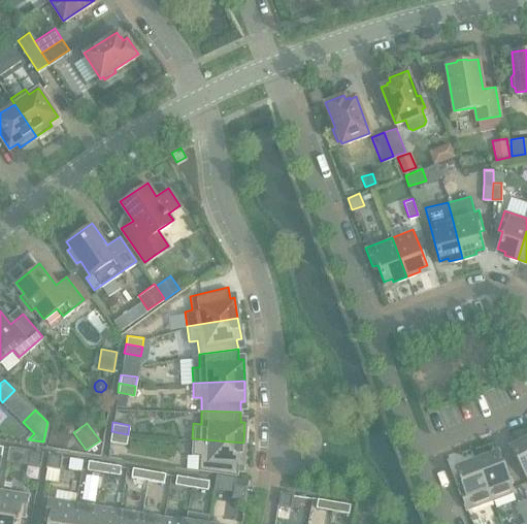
[(126,443),(128,434),(111,431),(109,440),(126,443)]
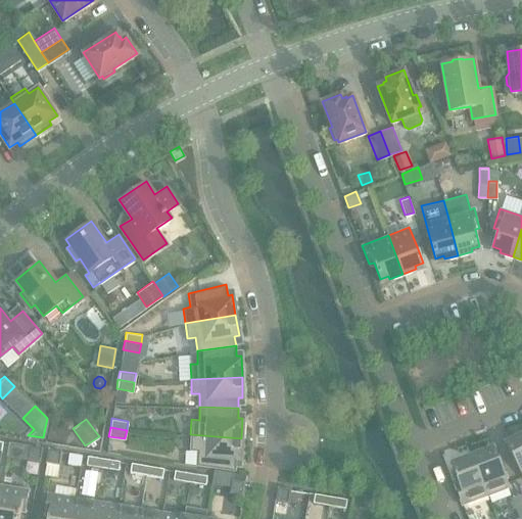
[(507,444),(521,474),(521,432),(513,437),(515,440),(507,444)]
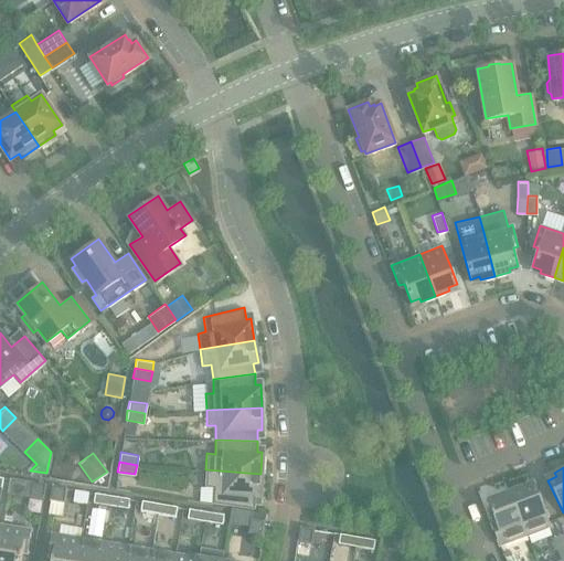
[(213,486),(212,501),(254,507),(255,496),(259,496),(261,474),(205,469),(204,486),(213,486)]
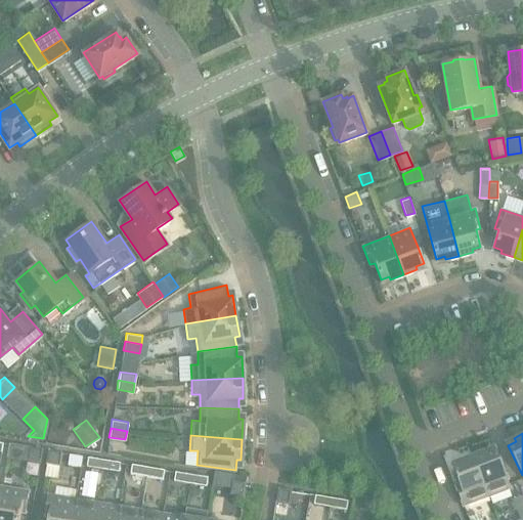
[(41,448),(29,446),(27,458),(39,460),(41,448)]
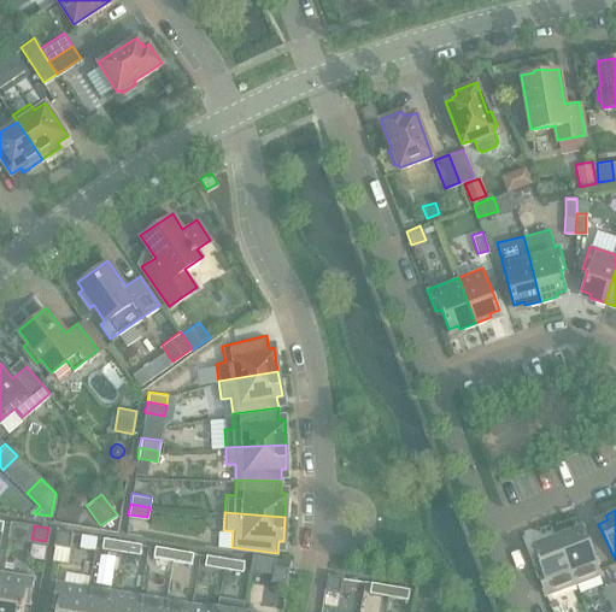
[(71,531),(57,529),(54,542),(69,546),(71,531)]
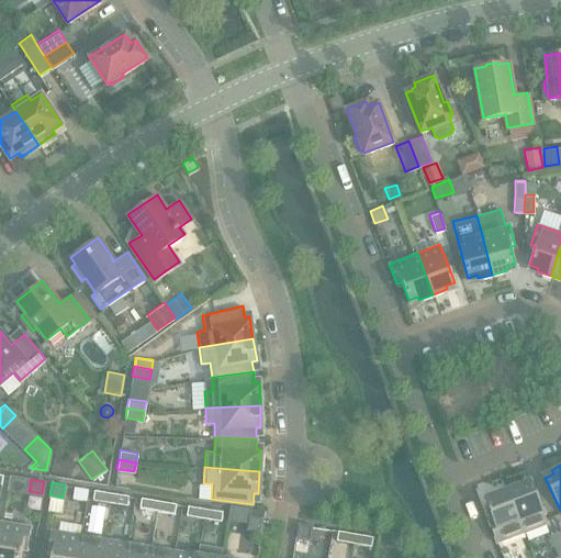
[(507,488),(523,529),(547,521),(531,482),(523,486),(522,482),(507,488)]
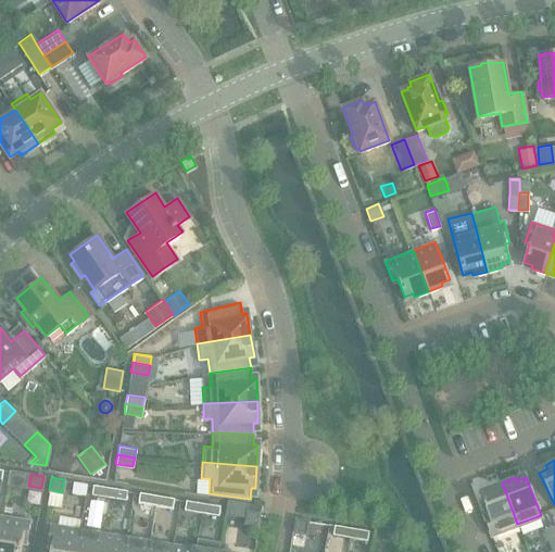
[(73,480),(72,492),(85,494),(87,483),(73,480)]
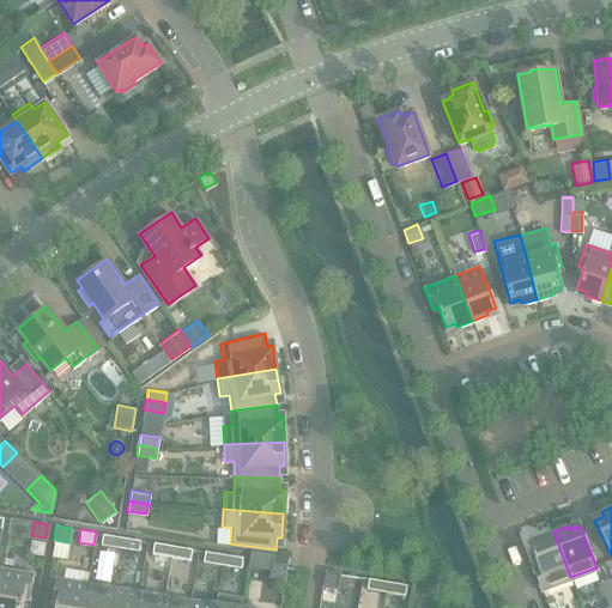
[(570,577),(553,532),(538,537),(539,541),(529,545),(537,565),(532,566),(540,589),(570,577)]
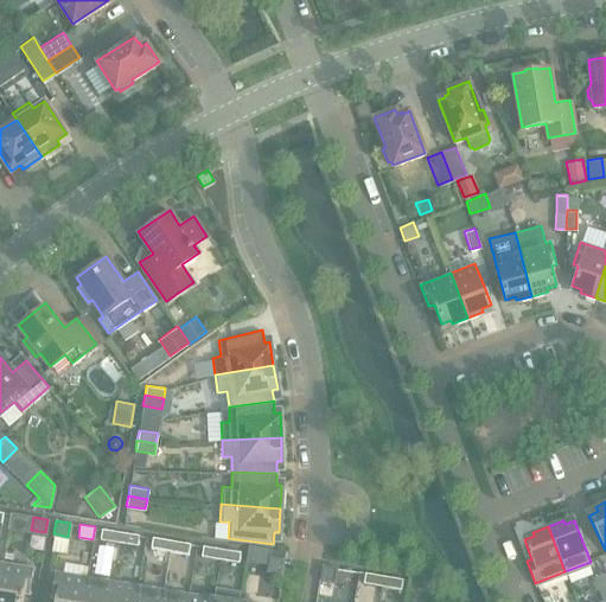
[(100,538),(119,540),(120,530),(101,527),(100,538)]
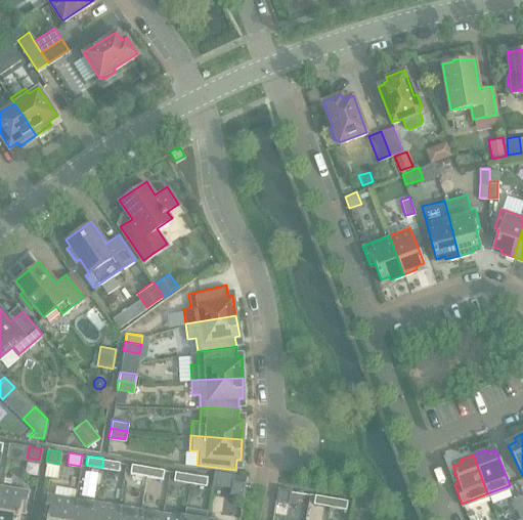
[(120,461),(103,458),(102,467),(119,470),(120,461)]
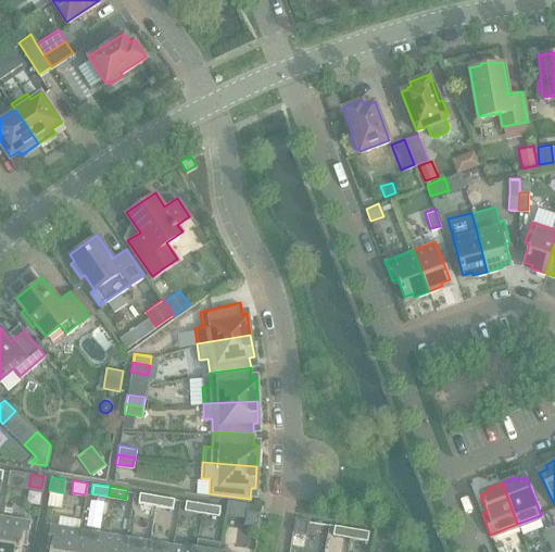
[(138,501),(154,503),(156,493),(139,491),(138,501)]
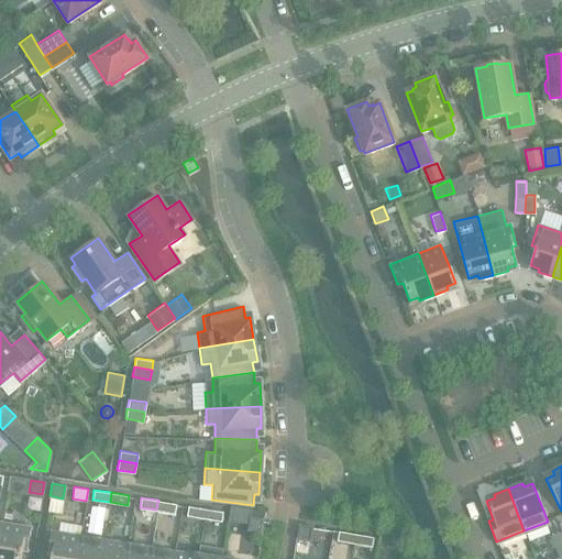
[(176,503),(158,500),(156,510),(174,513),(176,503)]
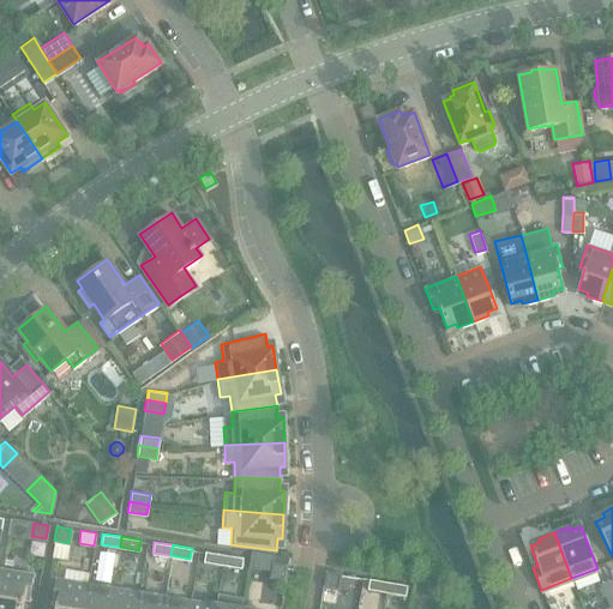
[(203,561),(222,564),(224,553),(205,550),(203,561)]
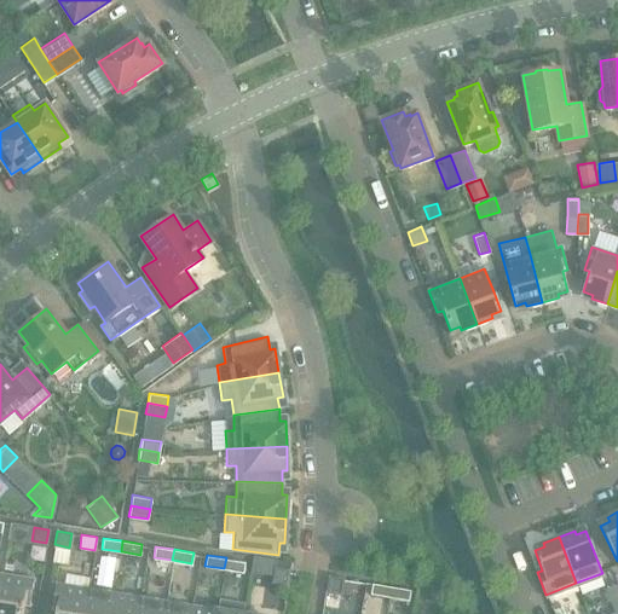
[(243,572),(244,561),(226,557),(224,568),(243,572)]
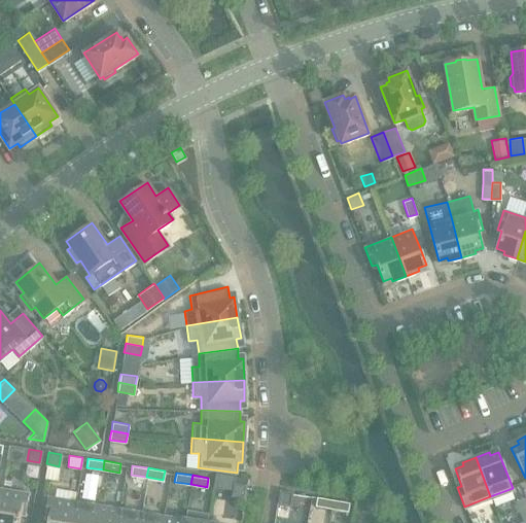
[(246,484),(234,482),(232,494),(244,496),(246,484)]
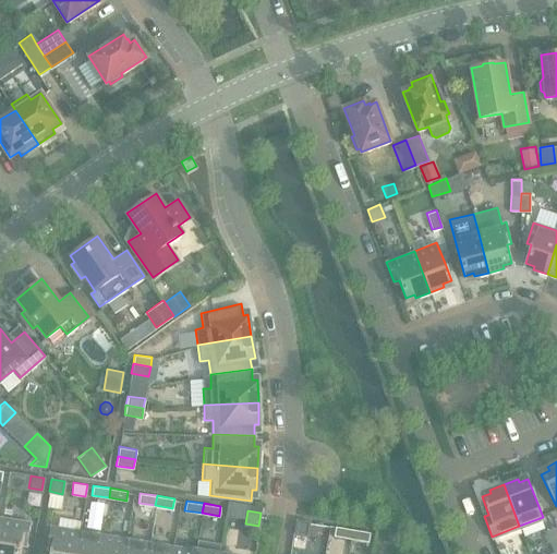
[(0,553),(19,553),(22,543),(26,544),(29,522),(1,517),(0,522),(0,553)]
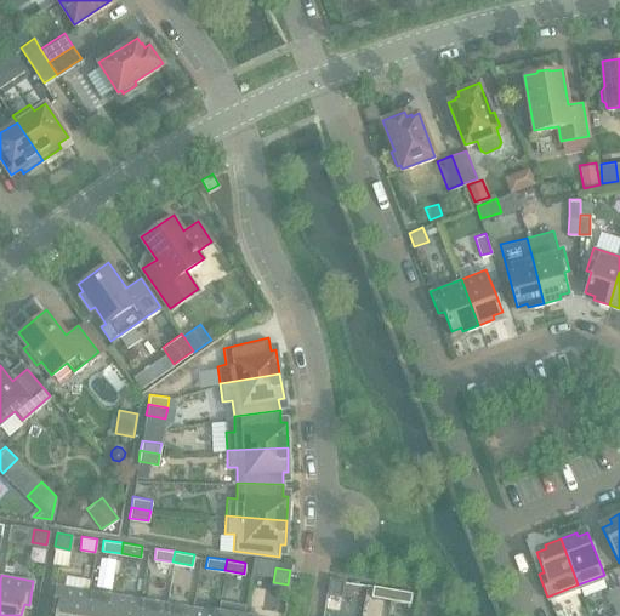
[(329,577),(328,591),(341,593),(343,579),(329,577)]
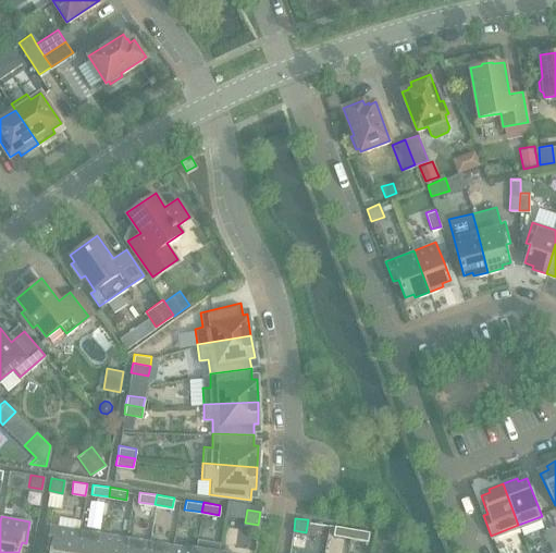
[(333,533),(350,537),(351,527),(335,524),(333,533)]
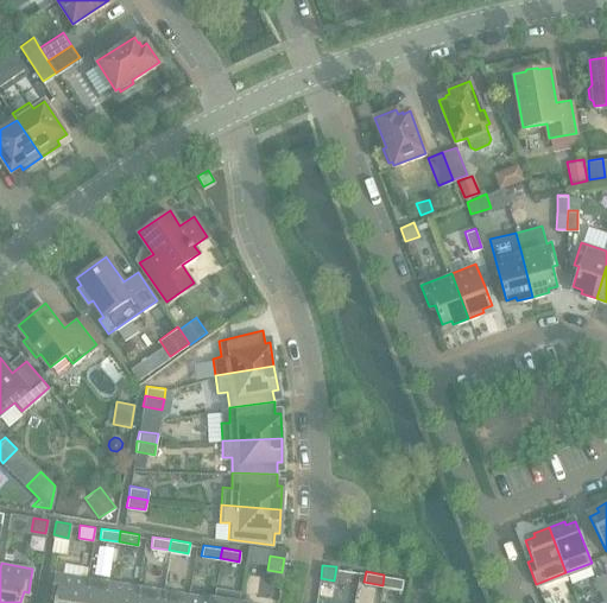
[(82,602),(87,577),(55,572),(51,596),(56,596),(55,602),(82,602)]
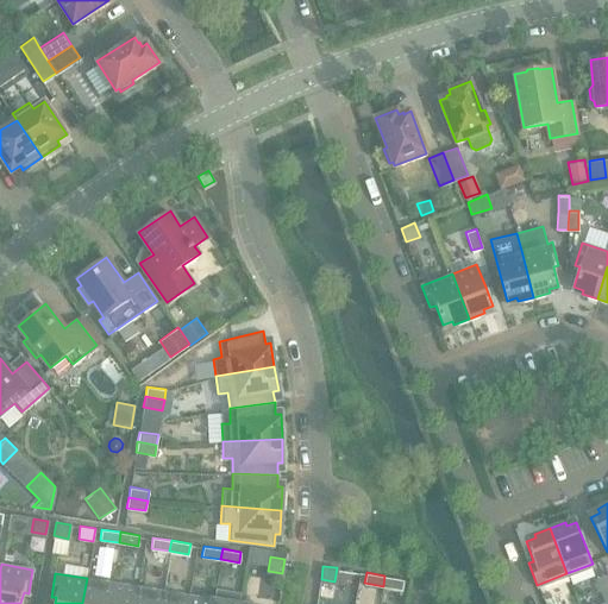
[(434,577),(420,574),(419,589),(432,591),(434,577)]
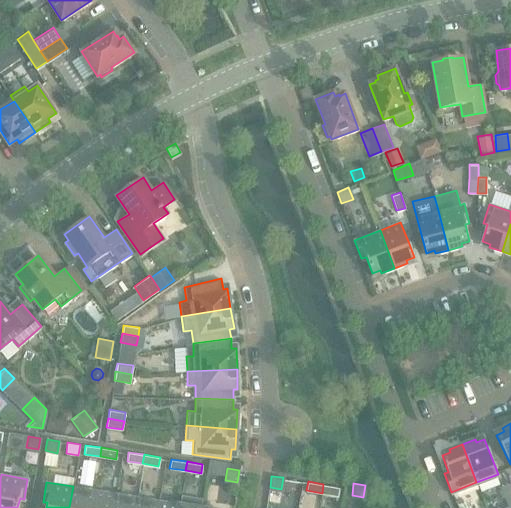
[(338,495),(339,487),(323,484),(322,493),(338,495)]
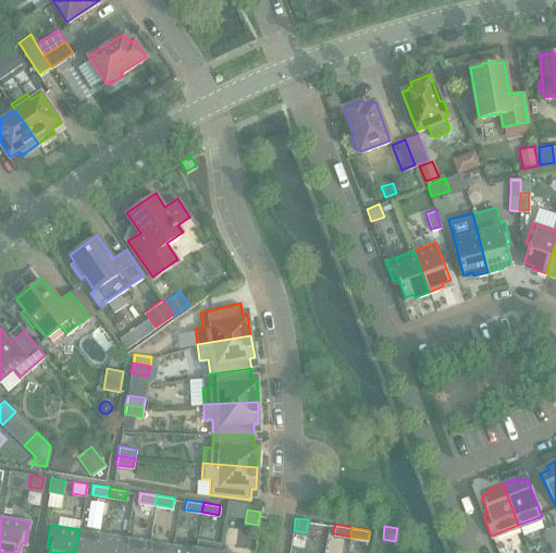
[(75,552),(99,552),(102,533),(79,529),(75,552)]
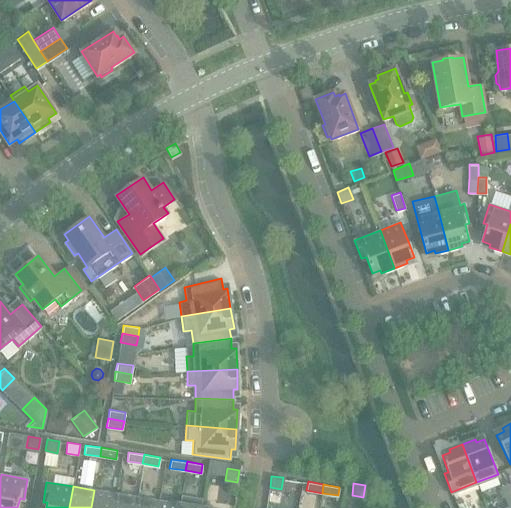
[(112,507),(115,493),(94,490),(91,507),(112,507)]
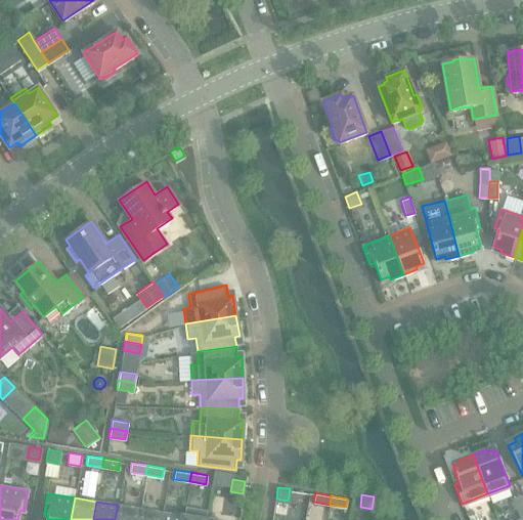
[(115,519),(137,519),(140,509),(118,505),(115,519)]
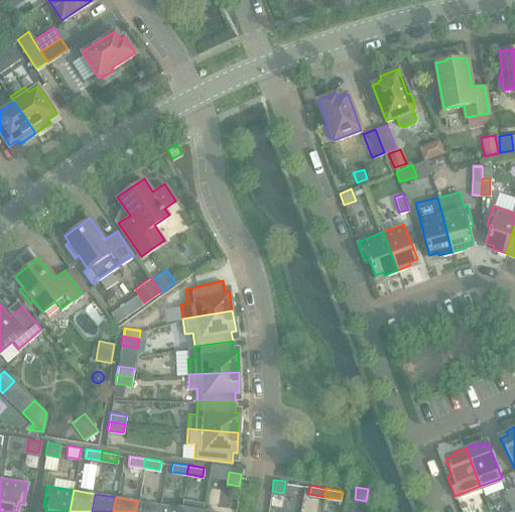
[(157,511),(159,504),(138,501),(135,511),(157,511)]
